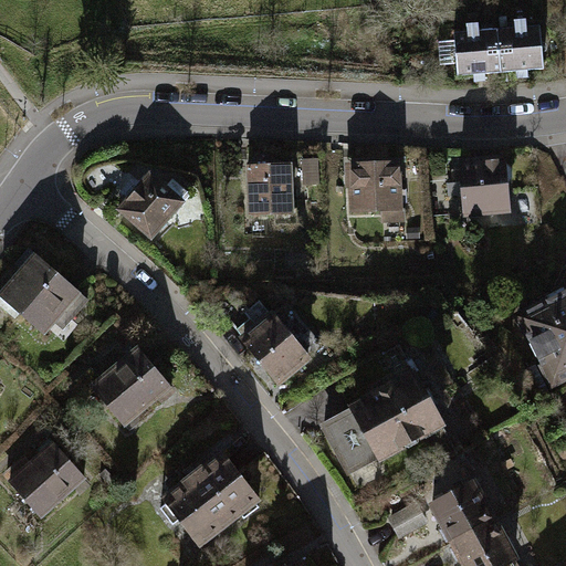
[(498,31),(500,73),(519,72),(519,80),(528,79),(527,70),(543,70),(541,27),(527,28),(526,20),(515,20),(516,30),(498,31)]
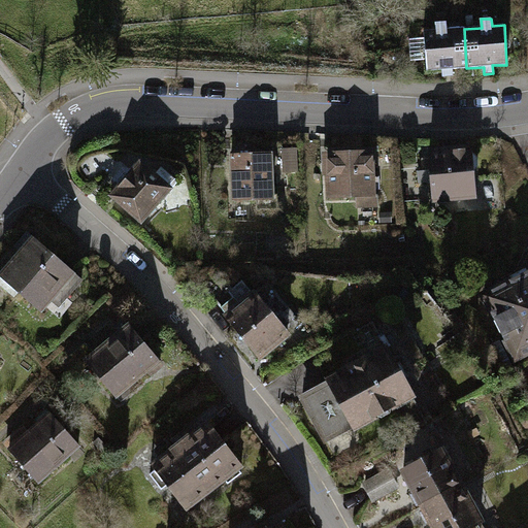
[(466,68),(464,29),(447,30),(446,23),(435,24),(435,30),(423,31),(425,71),(442,70),(442,76),(454,75),(453,68),(466,68)]
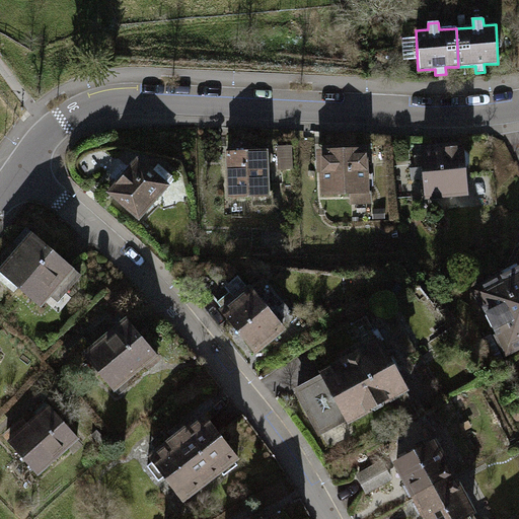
[(462,146),(422,150),(426,197),(467,193),(462,146)]
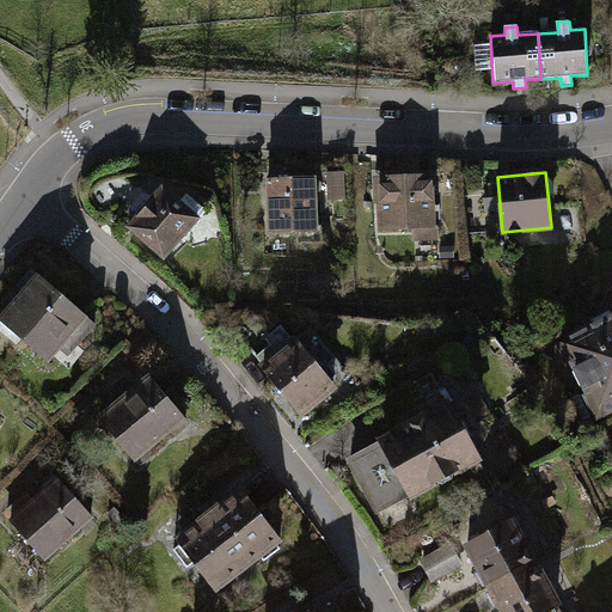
[(426,175),(375,176),(377,228),(408,227),(409,238),(432,238),(432,225),(427,225),(426,175)]
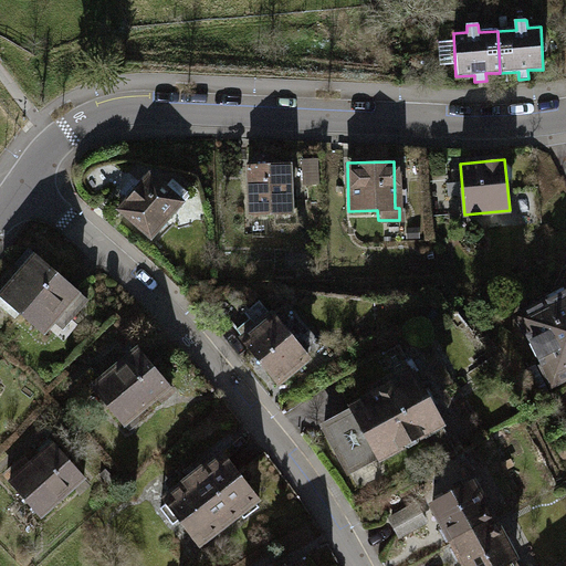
[(245,166),(243,166),(245,215),(271,213),(271,224),(293,223),(293,207),(287,208),(285,164),(245,166)]
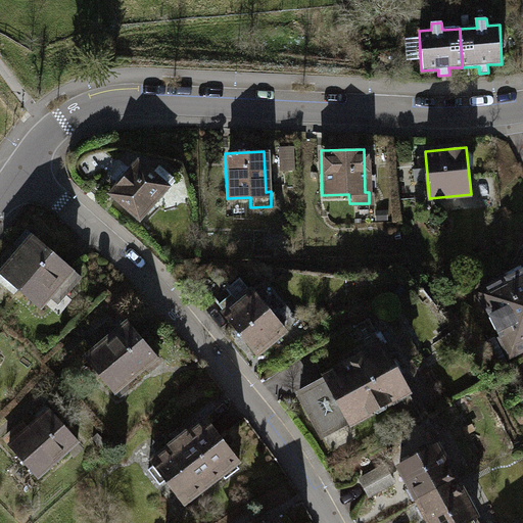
[(116,182),(107,192),(137,218),(167,185),(163,183),(171,176),(156,163),(150,172),(137,159),(127,171),(123,167),(111,178),(116,182)]
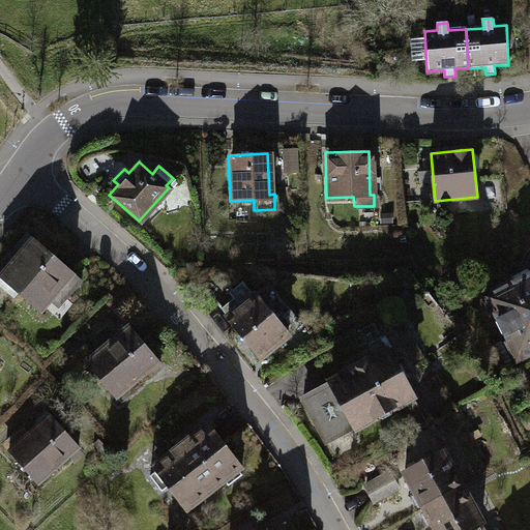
[(28,239),(0,271),(0,283),(11,293),(12,291),(36,311),(53,292),(60,298),(76,281),(28,239)]
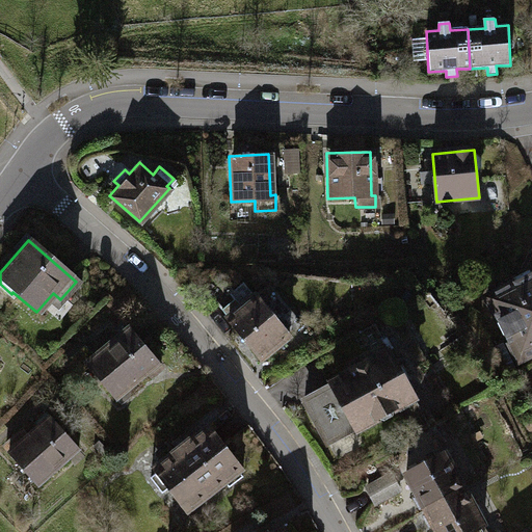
[(531,274),(529,276),(488,296),(521,360),(531,353),(531,274)]
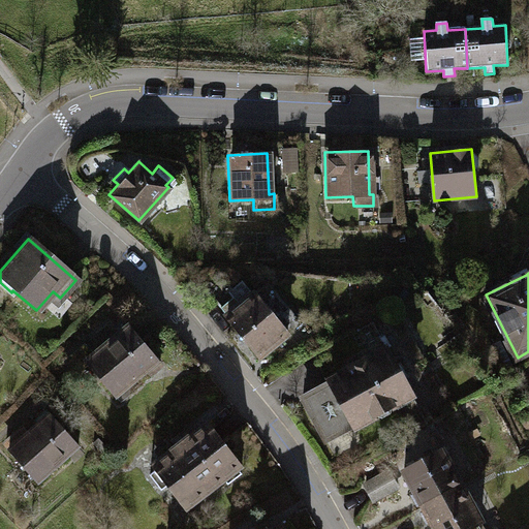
[(240,280),(214,300),(257,355),(287,333),(278,320),(281,317),(267,300),(262,304),(254,292),(251,296),(240,280)]
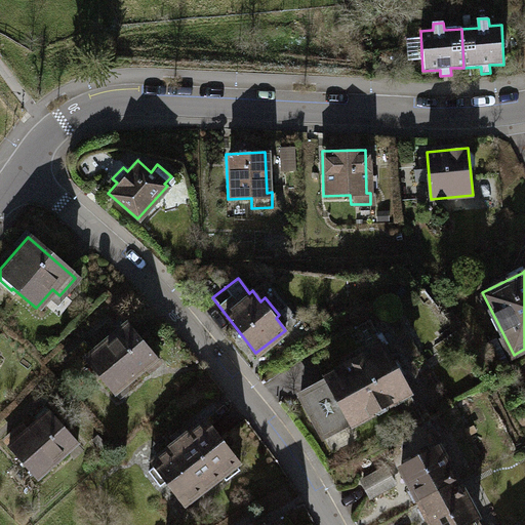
[(123,323),(82,357),(114,395),(131,379),(128,375),(151,357),(123,323)]
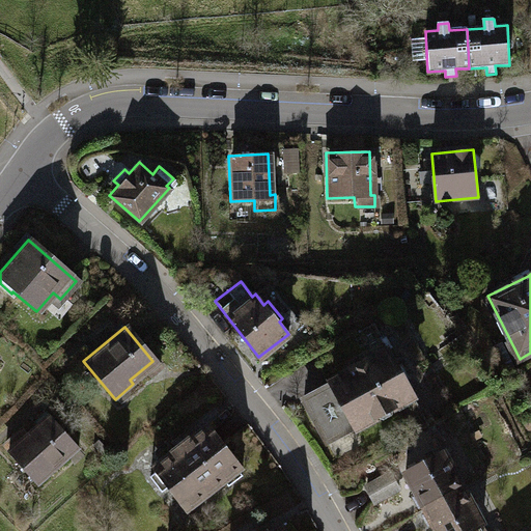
[(389,352),(303,399),(328,444),(414,396),(389,352)]
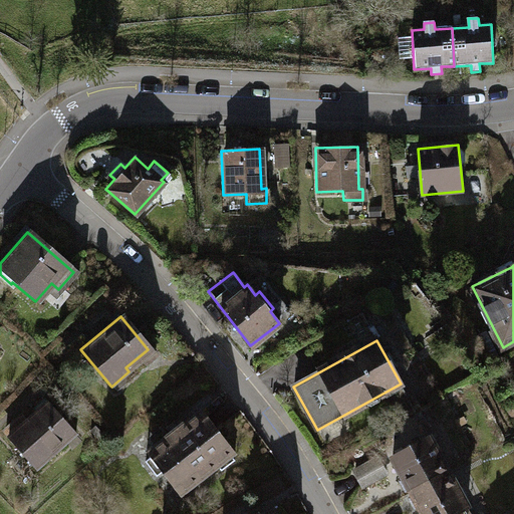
[(19,416),(1,432),(34,468),(73,434),(44,402),(40,406),(23,421),(19,416)]
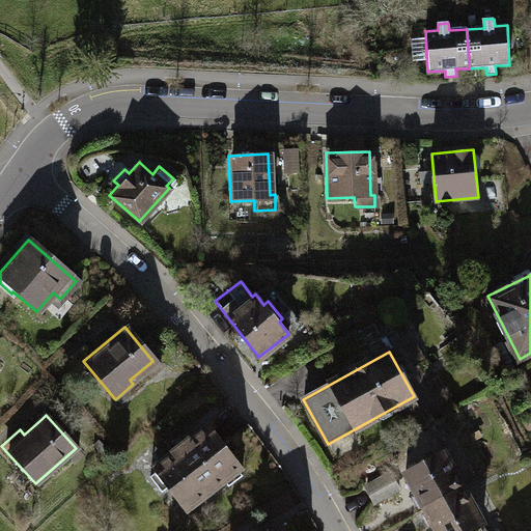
[(168,456),(151,469),(180,507),(217,480),(223,487),(235,477),(230,471),(233,468),(204,429),(188,443),(185,439),(165,453),(168,456)]
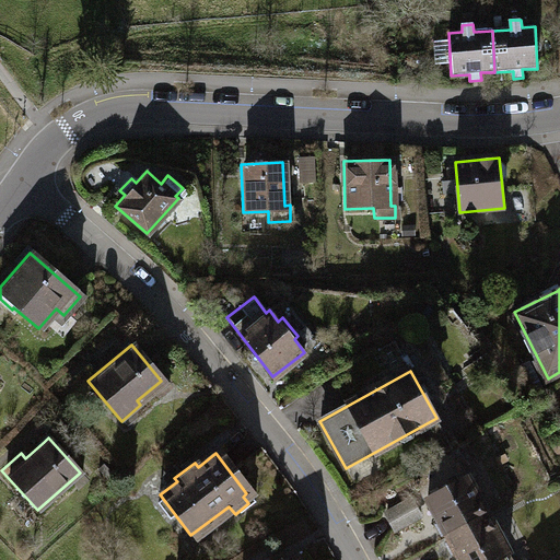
[(450,537),(490,514),(469,476),(429,498),(450,537)]
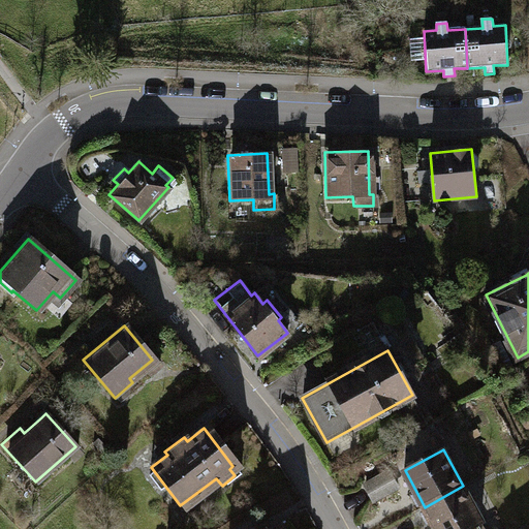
[(390,472),(366,486),(373,500),(398,488),(390,472)]
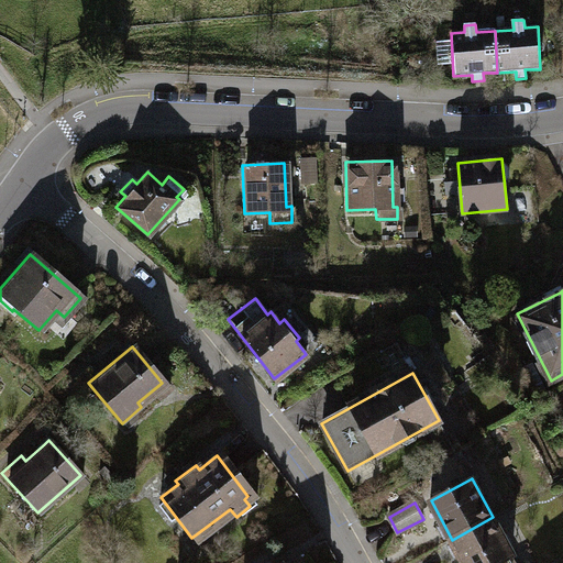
[(493,517),(452,540),(464,562),(499,562),(514,555),(493,517)]
